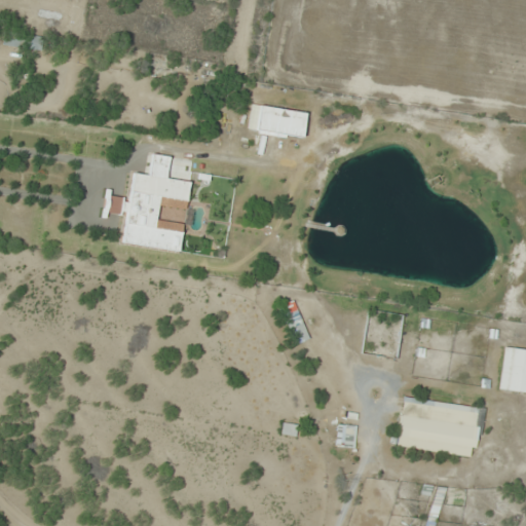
[(39,50),(42,37),(4,30),(2,44),(39,50)]
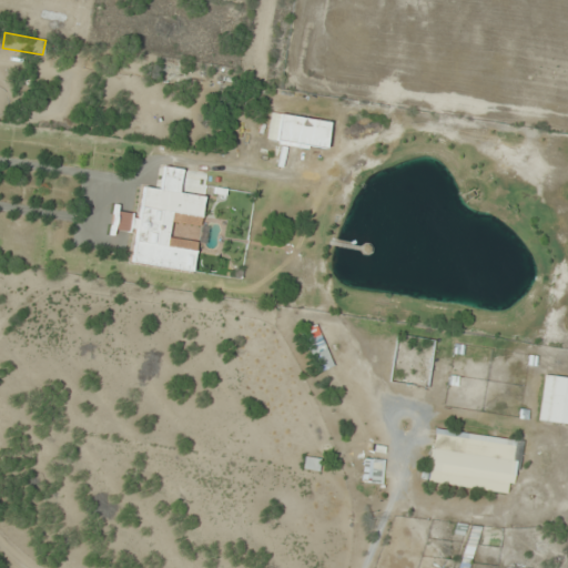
[(330,122),(280,113),(274,142),(324,152),(330,122)]
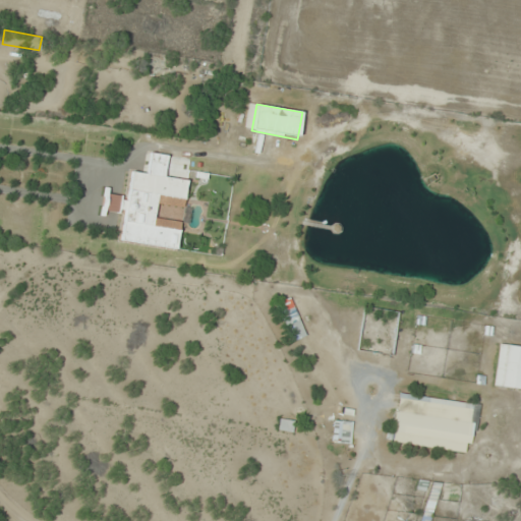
[(176,249),(180,221),(154,217),(157,195),(184,199),(187,179),(164,176),(167,155),(149,153),(146,173),(130,171),(120,240),(176,249)]
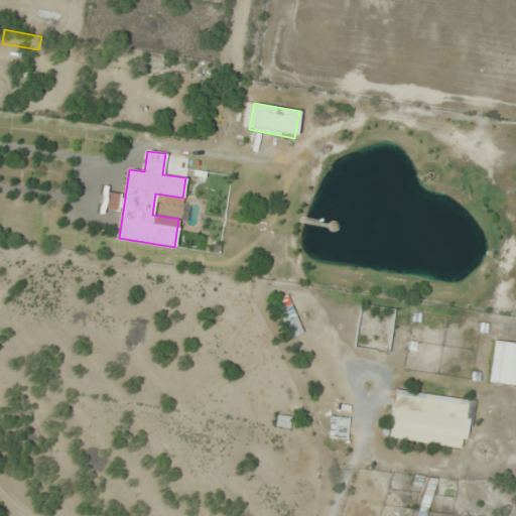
[(300,334),(289,294),(277,297),(289,337),(300,334)]
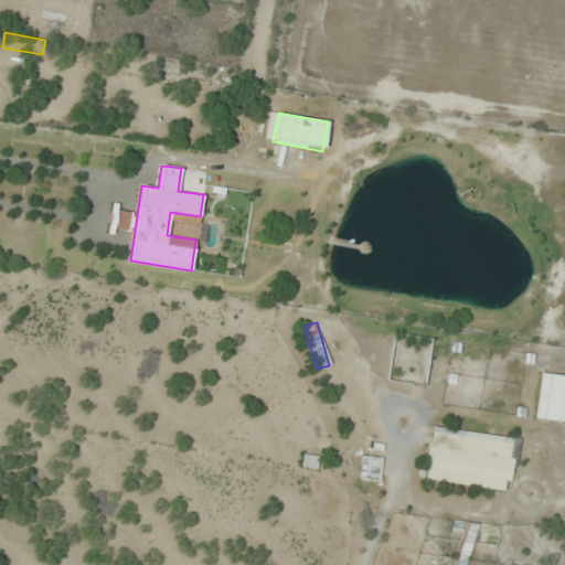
[(535,419),(564,422),(564,375),(540,373),(535,419)]
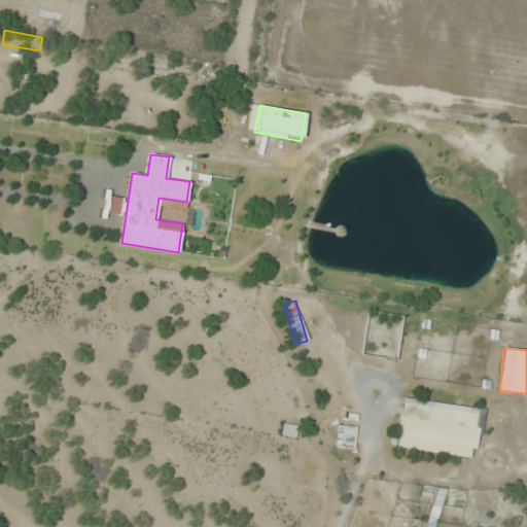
[(477,458),(483,408),(402,397),(396,448),(477,458)]
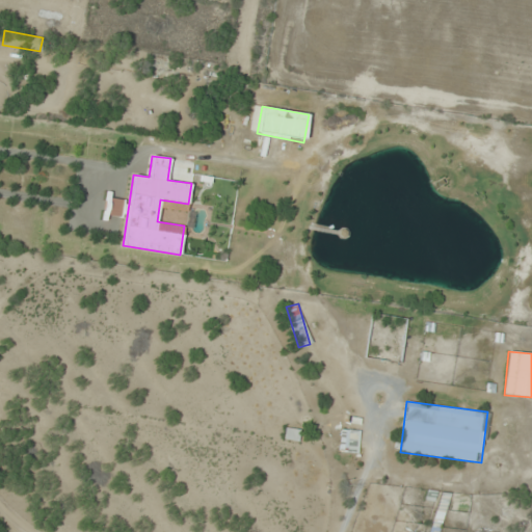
[(437,531),(450,495),(441,491),(428,531),(437,531)]
